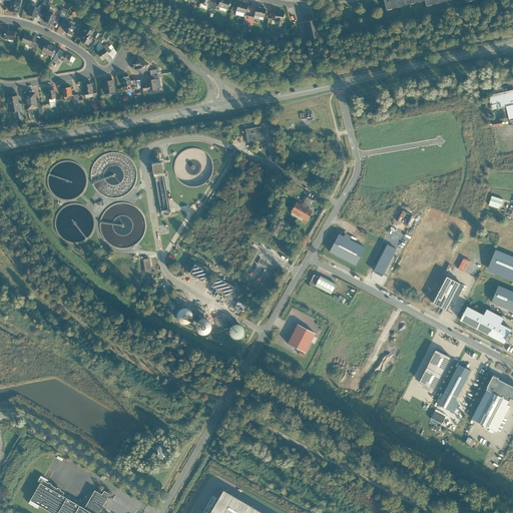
[(230,0),(229,0),(220,0),(218,6),(227,9),(230,0)]
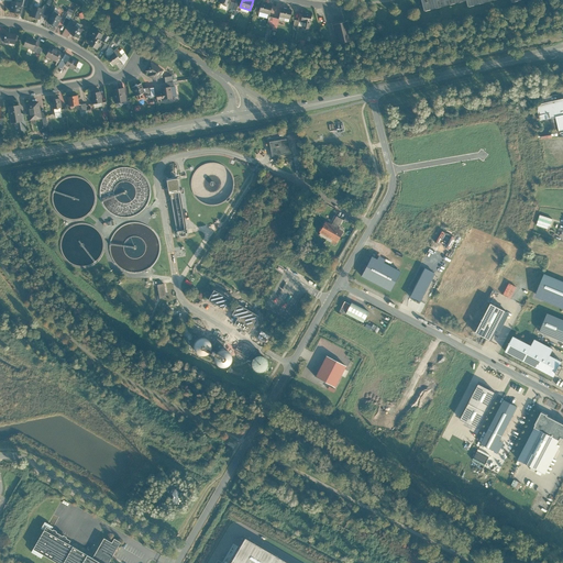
[(465,0),(420,0),(423,11),(466,1),(465,0)]
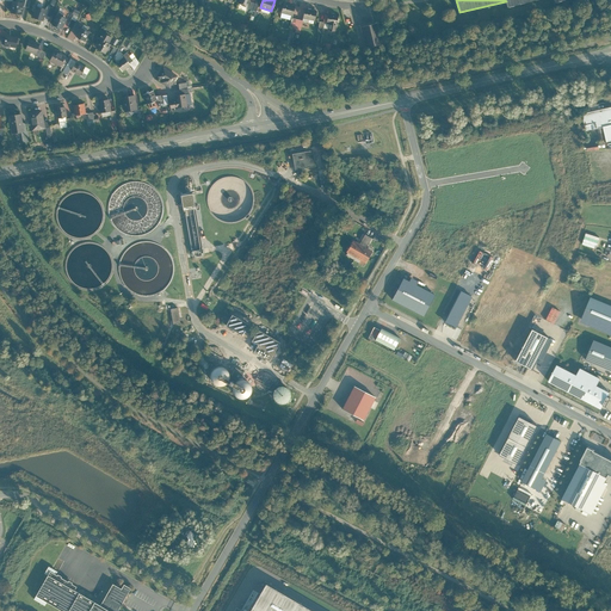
[(22,14),(23,2),(12,1),(10,13),(22,14)]
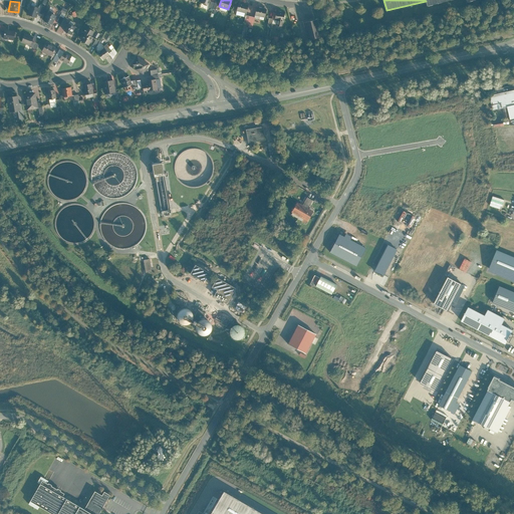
[(249,5),(239,3),(237,11),(246,13),(249,5)]
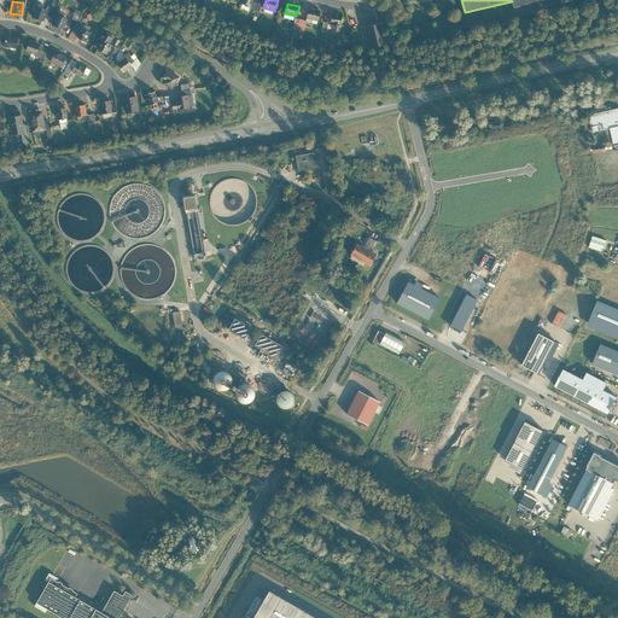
[(47,10),(36,6),(33,18),(44,22),(47,10)]
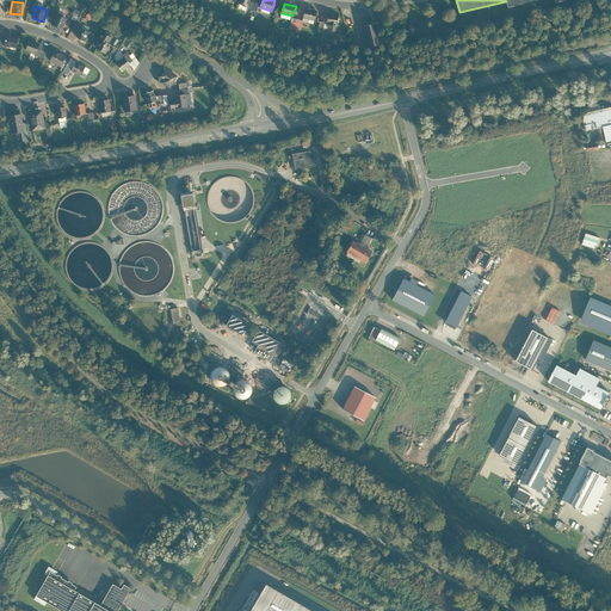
[(318,11),(306,8),(303,18),(315,22),(318,11)]
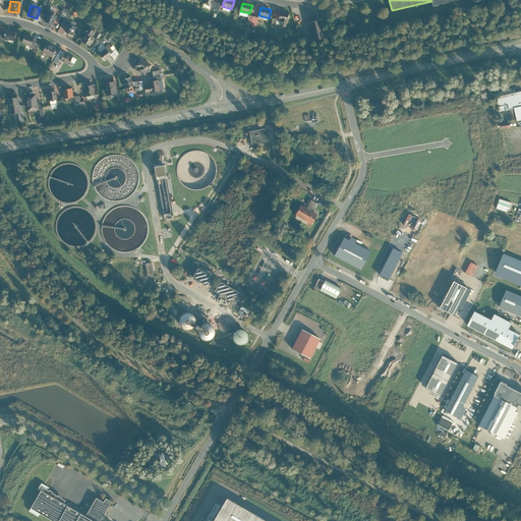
[(287,26),(289,13),(281,11),(281,13),(278,12),(276,19),(273,18),(272,25),(276,26),(276,24),(287,26)]
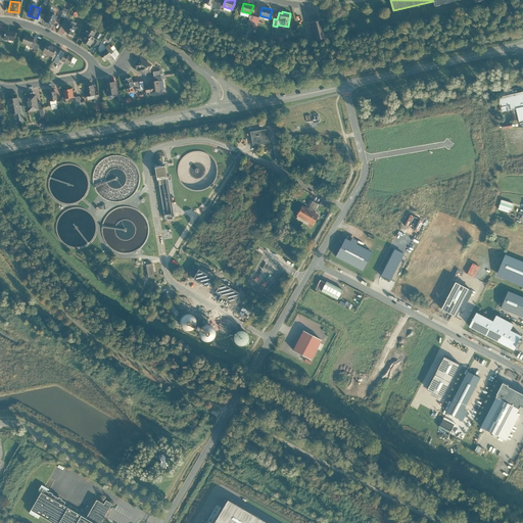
[(53,26),(57,16),(48,12),(44,21),(53,26)]
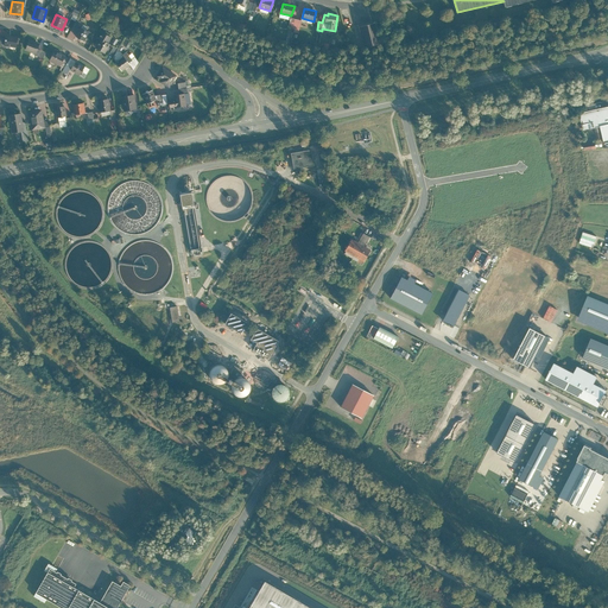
[(302,21),(292,19),(290,29),(295,30),(293,32),(298,33),(302,21)]
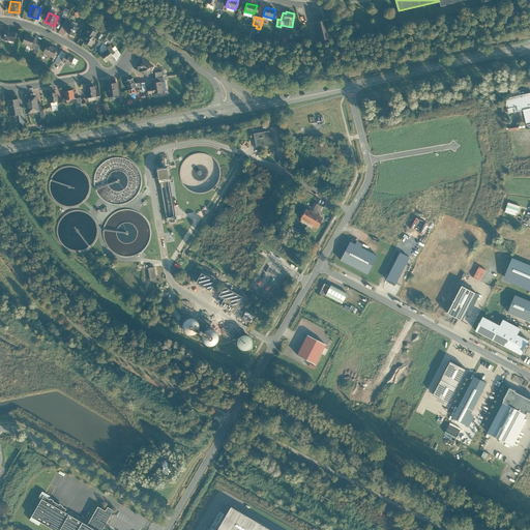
[(332,38),(327,20),(313,24),(317,41),(332,38)]
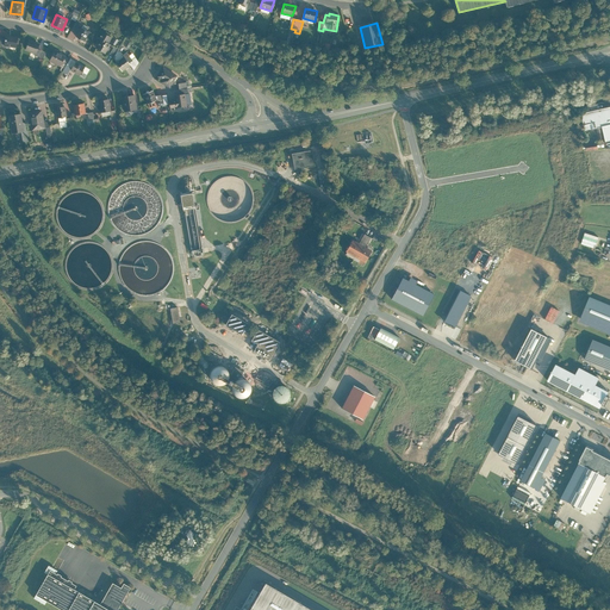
[(91,33),(81,27),(76,37),(86,42),(91,33)]
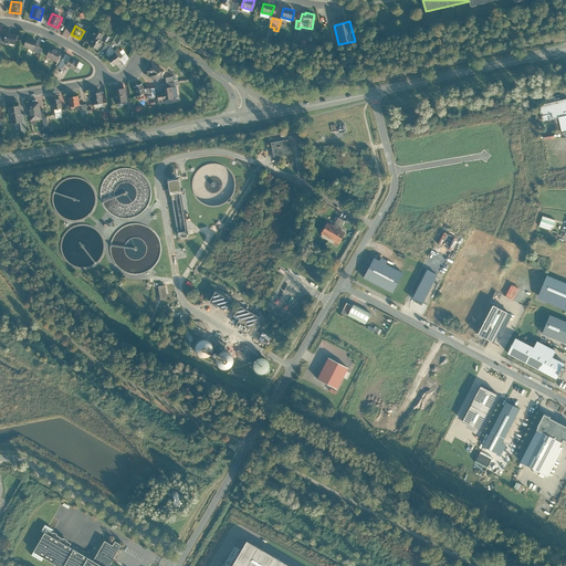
[(93,38),(88,45),(97,50),(98,48),(100,48),(102,44),(101,44),(103,41),(101,40),(103,35),(95,31),(92,37),(93,38)]
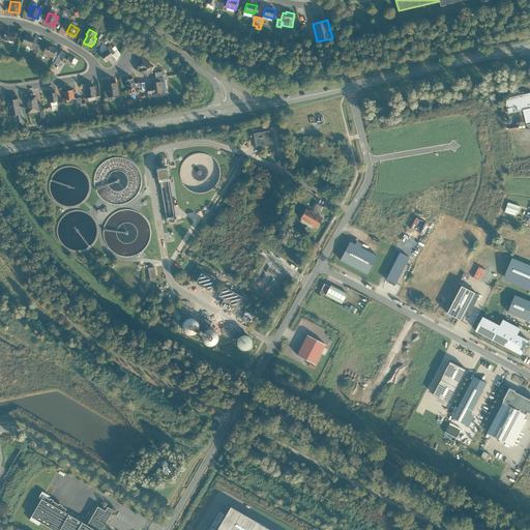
[(16,32),(5,31),(3,40),(15,41),(16,32)]
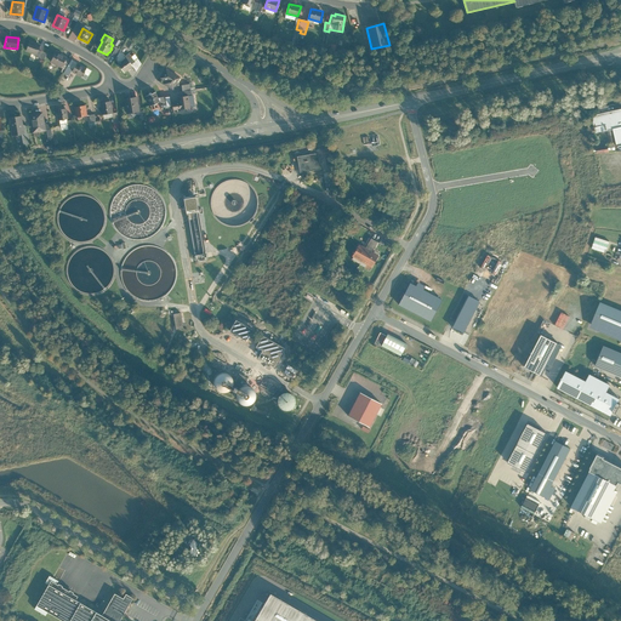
[(40,45),(29,41),(26,52),(36,56),(40,45)]
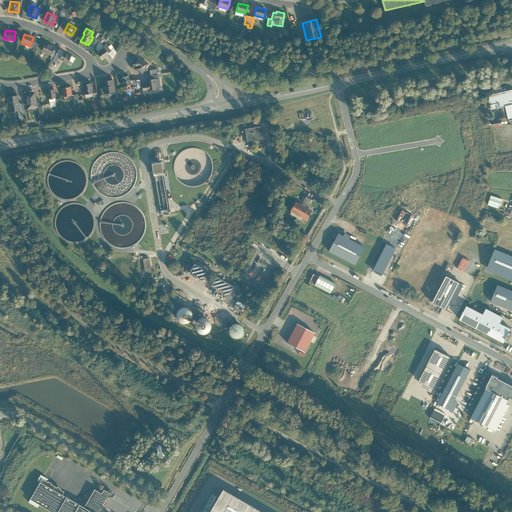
[(55,47),(46,43),(41,52),(50,56),(55,47)]
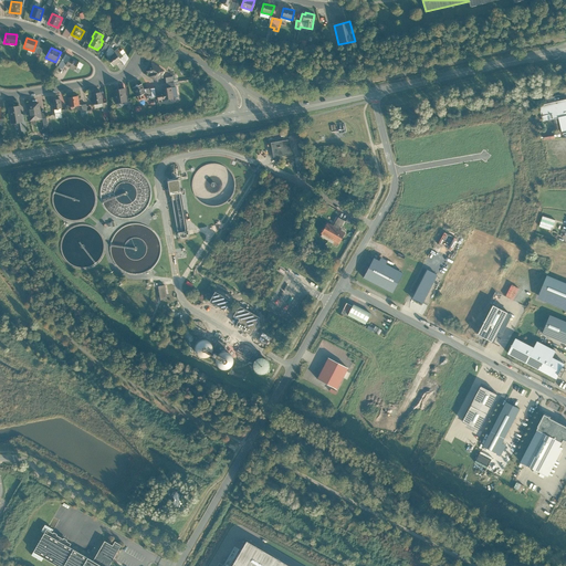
[(122,62),(115,53),(107,59),(114,67),(122,62)]
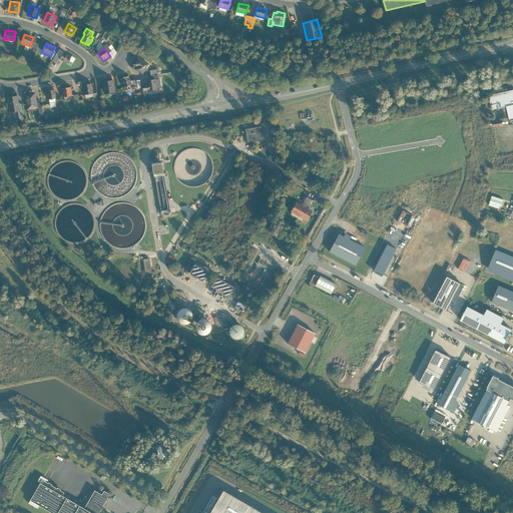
[(71,57),(63,52),(59,59),(67,64),(71,57)]
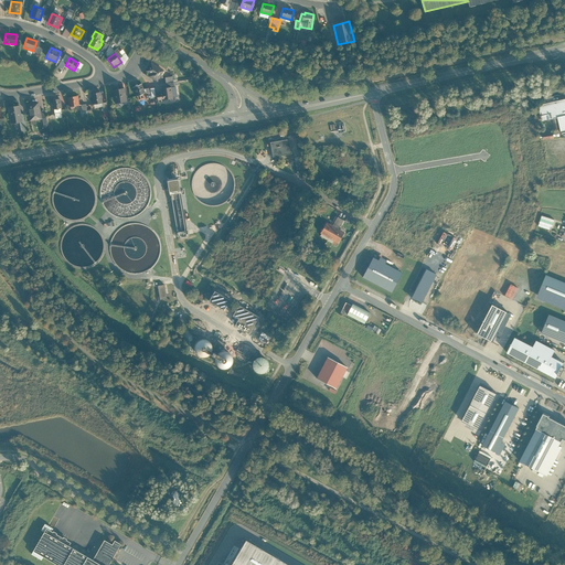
[(164,72),(151,63),(146,72),(150,75),(149,77),(158,83),(164,72)]
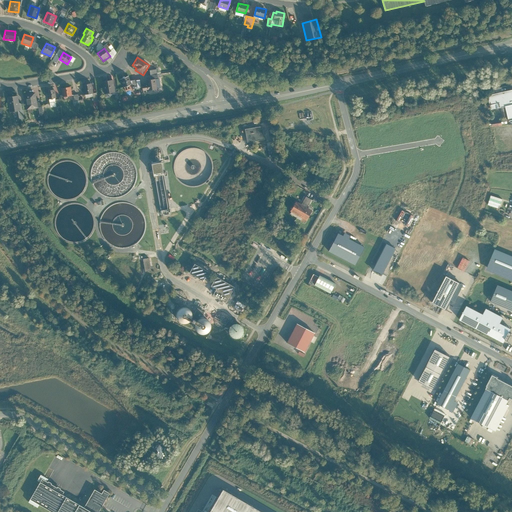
[(128,76),(120,80),(124,87),(126,91),(131,89),(128,86),(131,84),(128,76)]
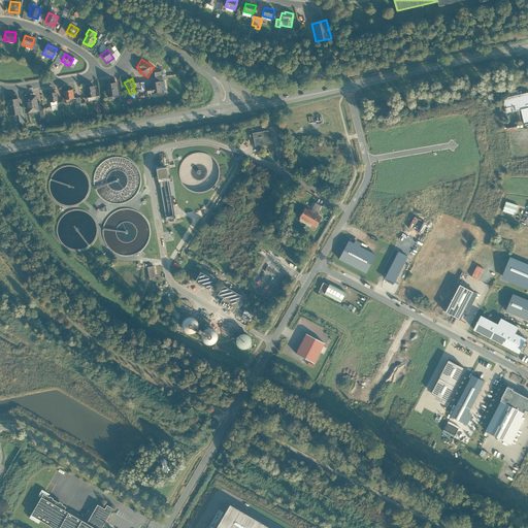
[(118,96),(117,83),(105,85),(106,97),(118,96)]
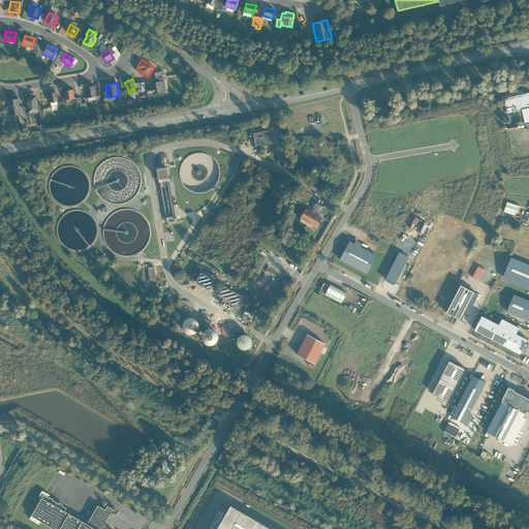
[(152,87),(147,88),(148,95),(162,93),(161,83),(152,84),(152,87)]
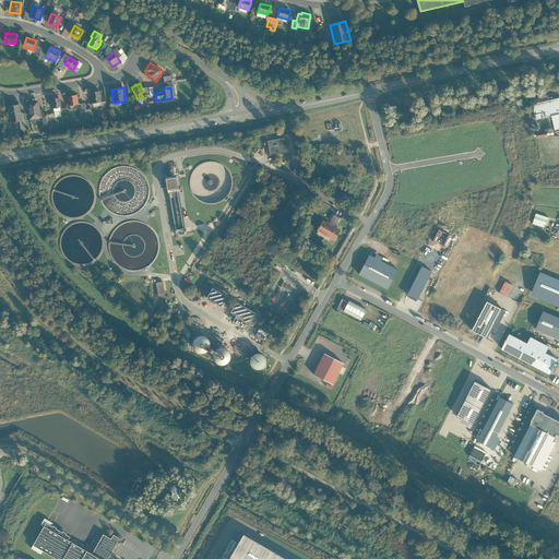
[(100,103),(98,92),(90,93),(92,104),(100,103)]
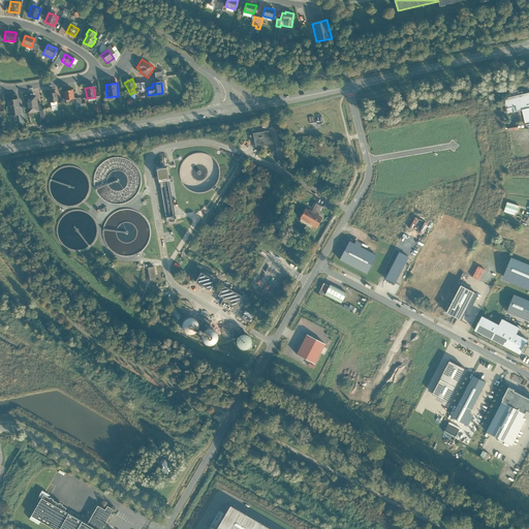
[(74,99),(72,90),(63,92),(64,101),(74,99)]
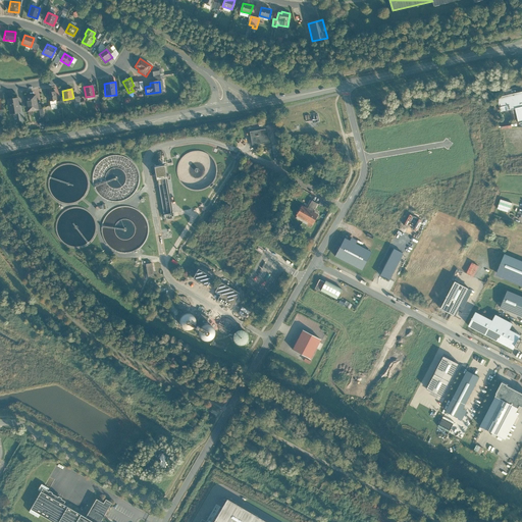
[(521,90),(520,91),(497,96),(500,105),(504,104),(505,110),(516,107),(518,120),(519,121),(521,120),(521,90)]
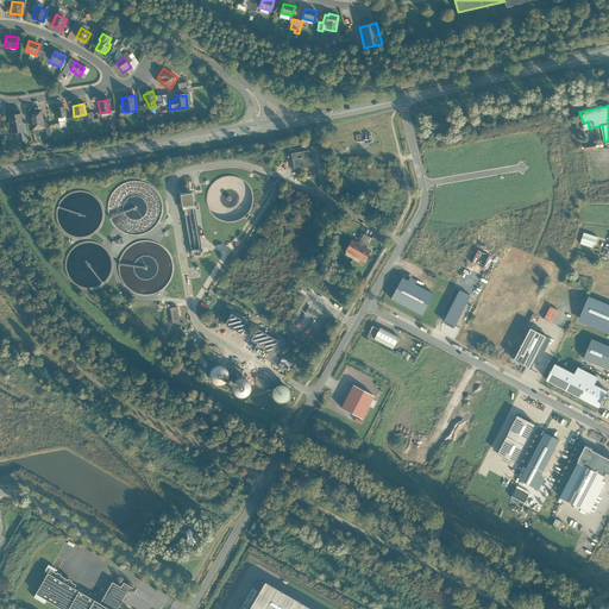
[(67,117),(64,107),(55,108),(57,119),(67,117)]
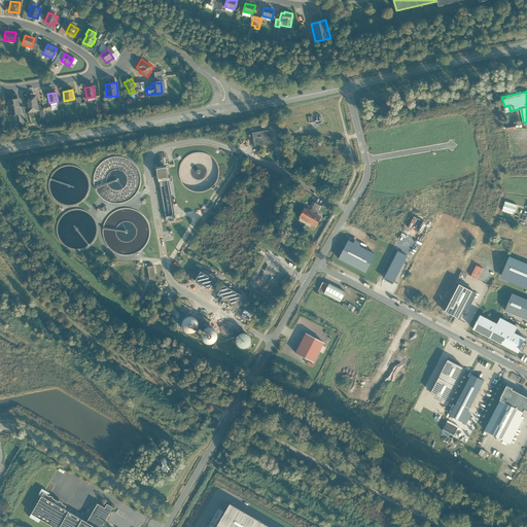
[(38,111),(36,96),(24,97),(27,113),(38,111)]
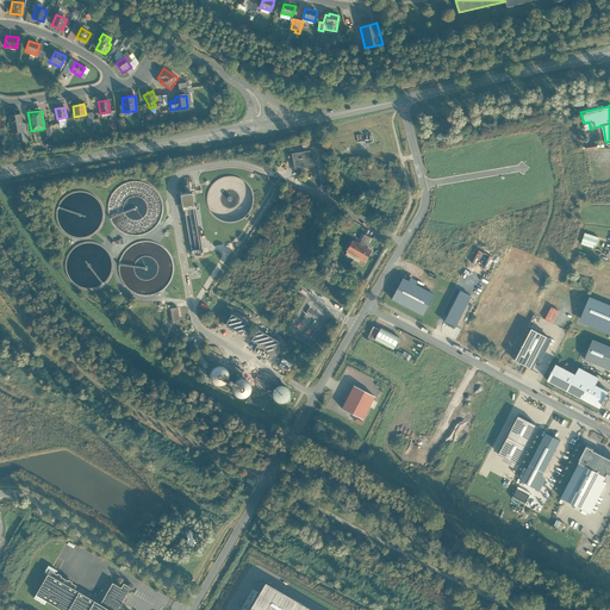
[(20,114),(8,117),(12,134),(20,134),(22,143),(29,142),(26,125),(22,123),(20,114)]
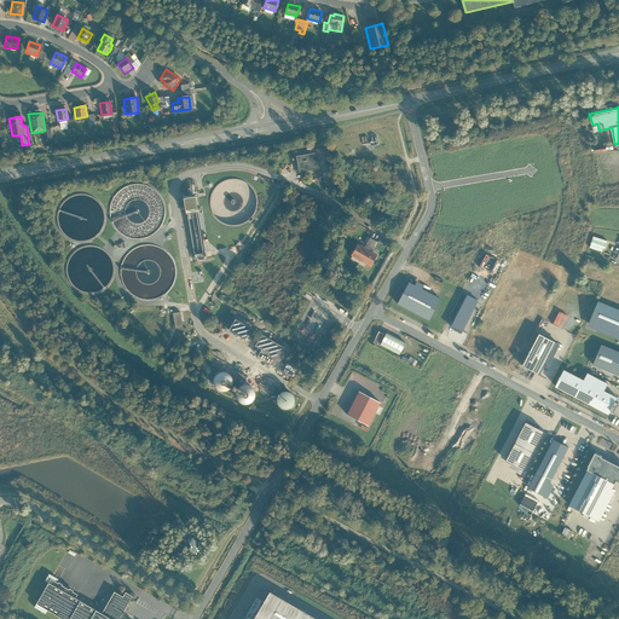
[(318,152),(296,156),(299,172),(320,168),(318,152)]
